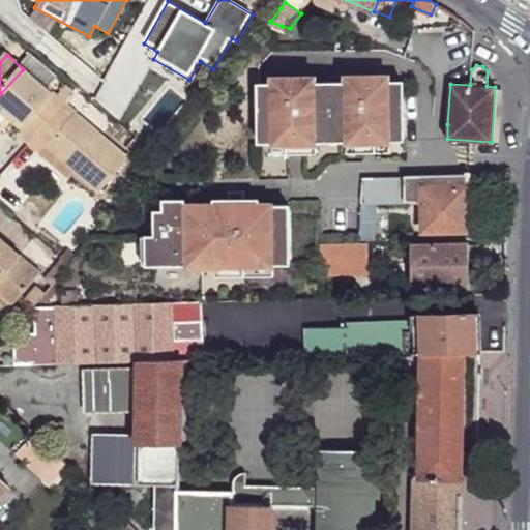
[(34,79),(23,69),(0,94),(0,102),(6,109),(26,126),(19,135),(31,145),(64,106),(34,79)]
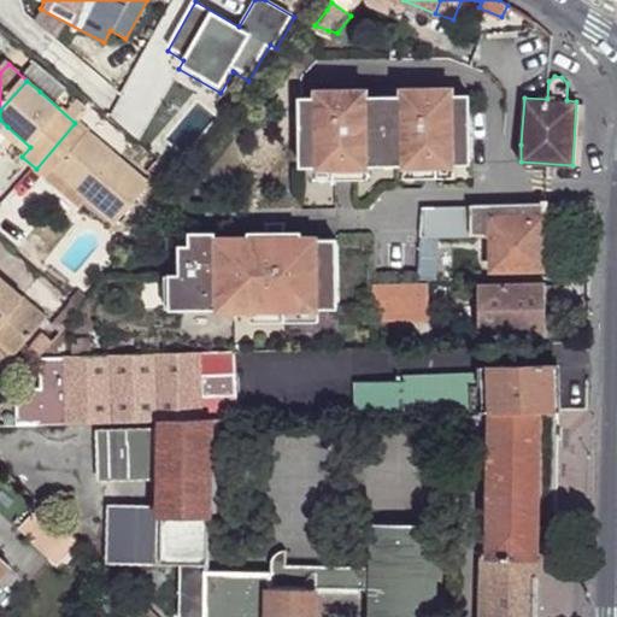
[(399,164),(452,165),(469,165),(468,94),(451,95),(399,95),(364,95),(312,95),(298,95),(298,166),(312,166),(365,165),(399,164)]
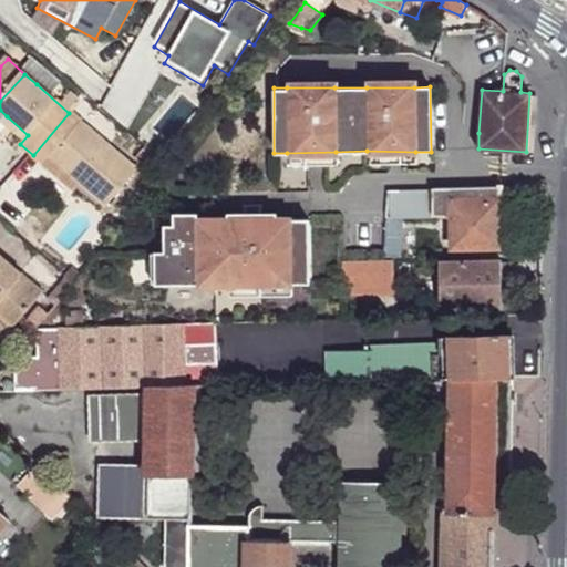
[(138,174),(69,113),(33,155),(45,166),(51,161),(106,209),(138,174)]
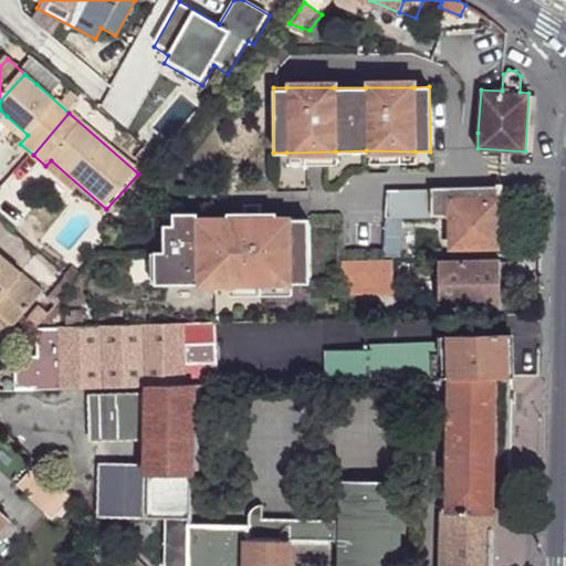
[(170,168),(144,146),(136,157),(161,179),(170,168)]
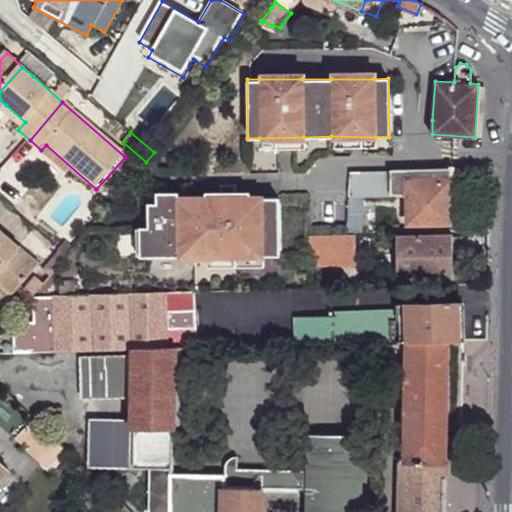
[(376,148),(375,137),(331,136),(332,148),(376,148)]
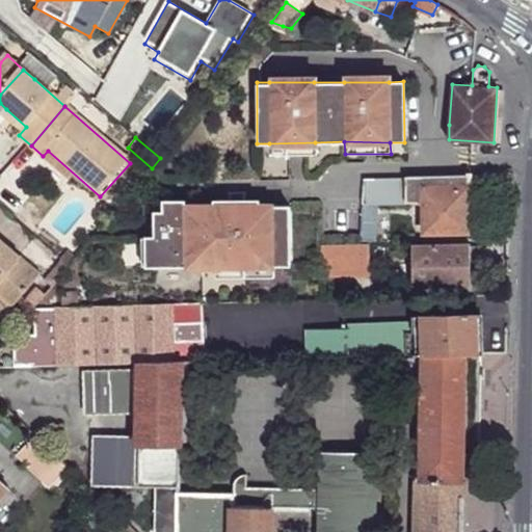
[(315,155),(315,142),(269,143),(269,156),(315,155)]
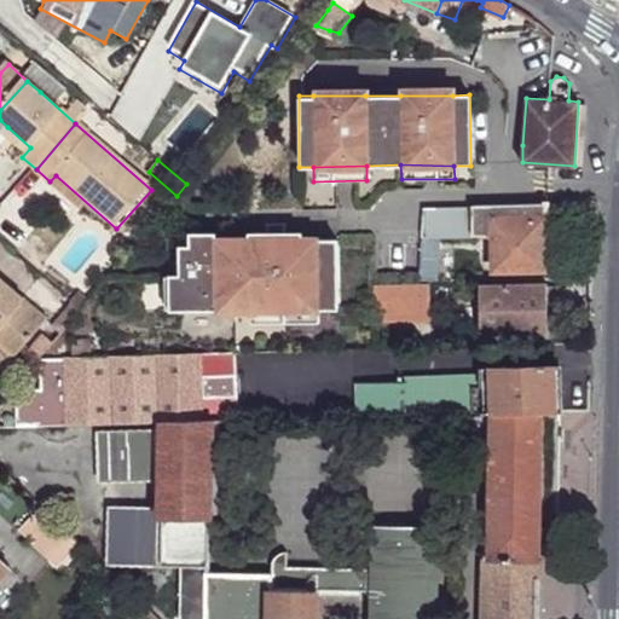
[(545,204),(473,206),(473,225),(472,236),(492,235),(493,270),(547,267),(545,204)]
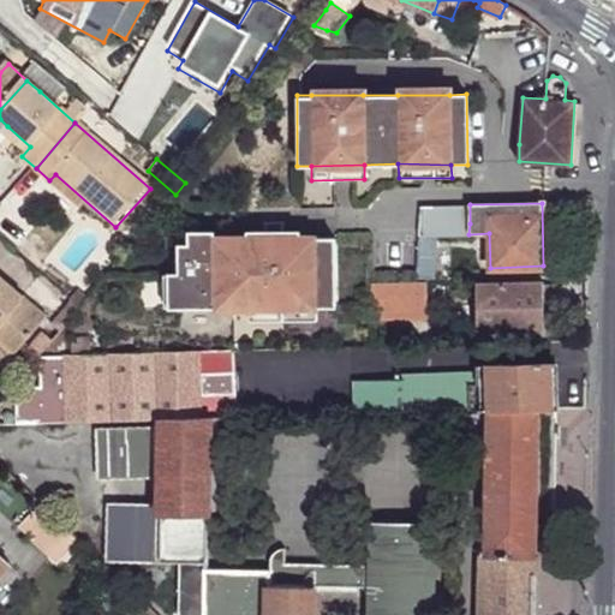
[(417,256),(429,256),(434,224),(470,224),(470,204),(422,207),(419,226),(417,256)]
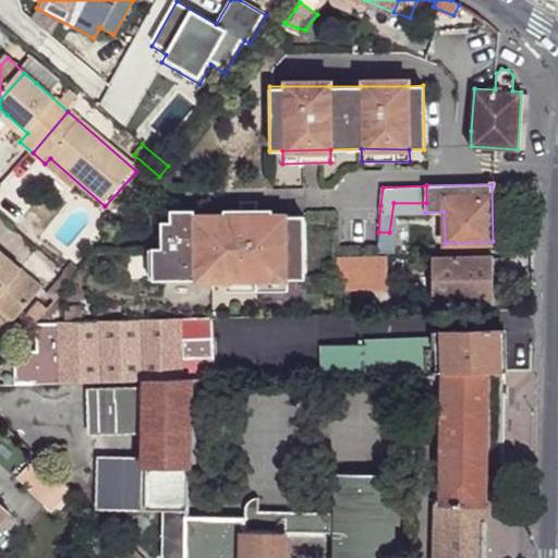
[(228,280),(289,280),(306,280),(305,218),(274,217),(227,218),(195,218),(173,218),(172,225),(162,225),(164,251),(161,251),(164,280),(228,280)]
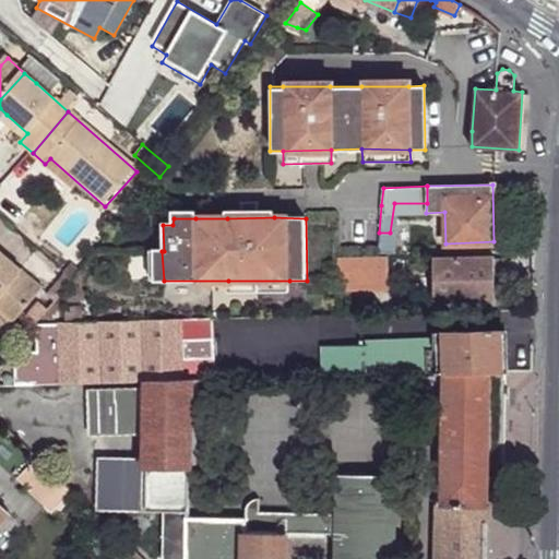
[(379,252),(391,253),(390,233),(379,233),(379,252)]
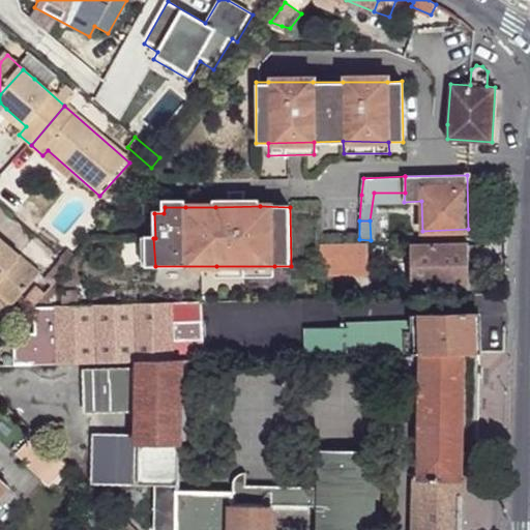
[(0,290),(17,304),(43,272),(0,235),(0,290)]
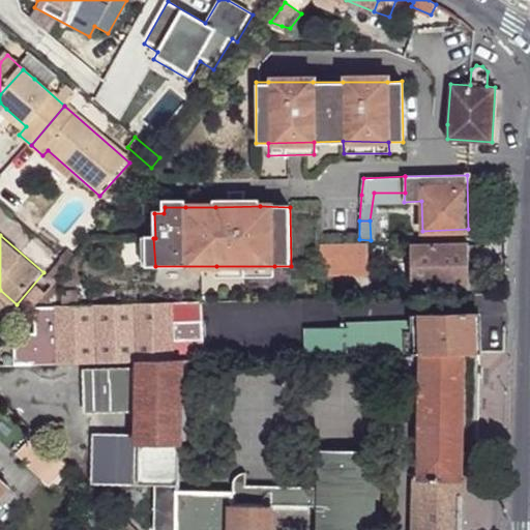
[(143,267),(155,266),(153,238),(142,237),(143,267)]
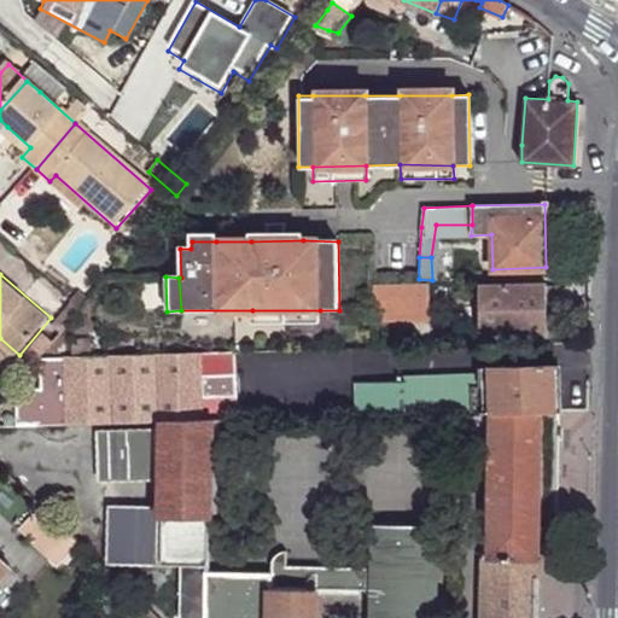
[(491,279),(476,278),(476,286),(479,286),(479,296),(479,334),(547,333),(547,312),(547,287),(547,285),(491,286),(491,279)]
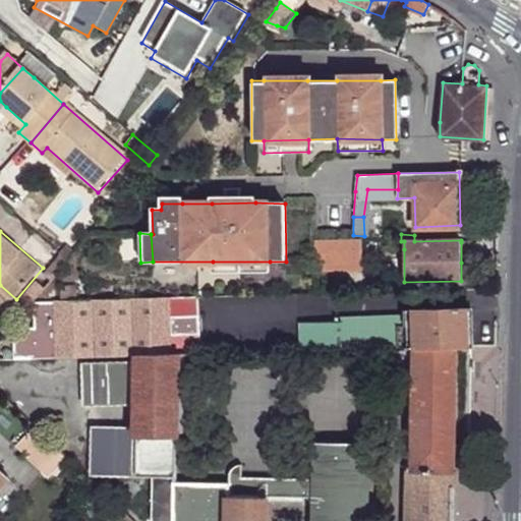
[(361,240),(315,242),(316,273),(362,271),(361,240)]
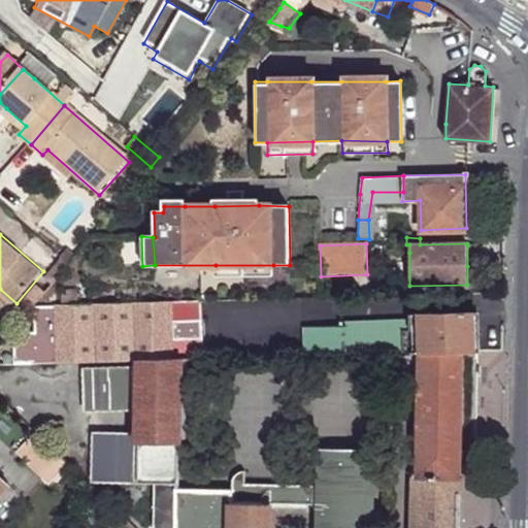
[(467,245),(467,266),(476,265),(475,245),(467,245)]
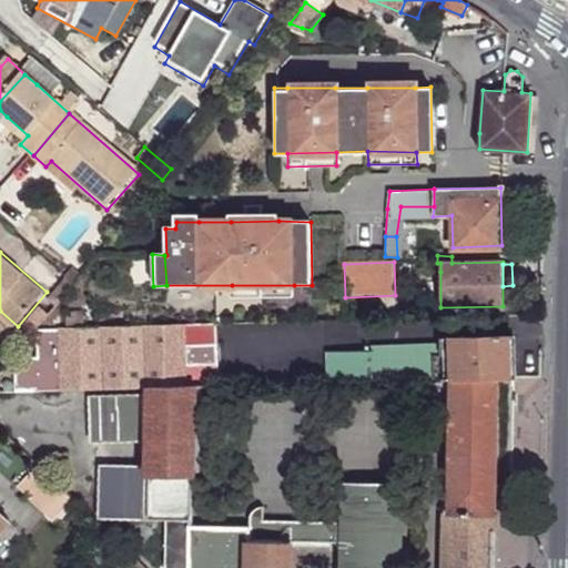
[(73,270),(67,279),(77,286),(82,277),(73,270)]
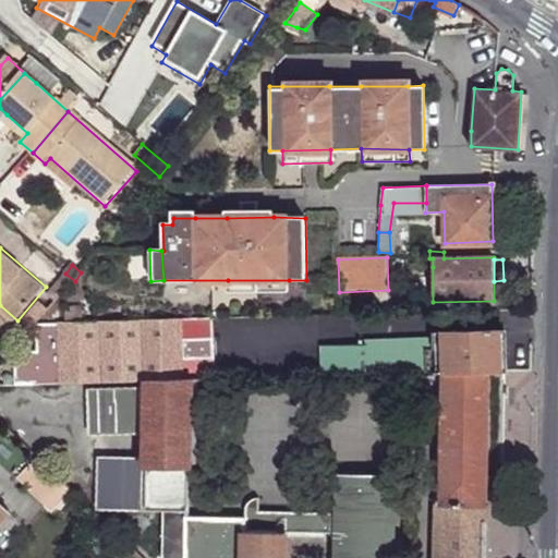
[(433,302),(433,267),(411,267),(412,303),(433,302)]
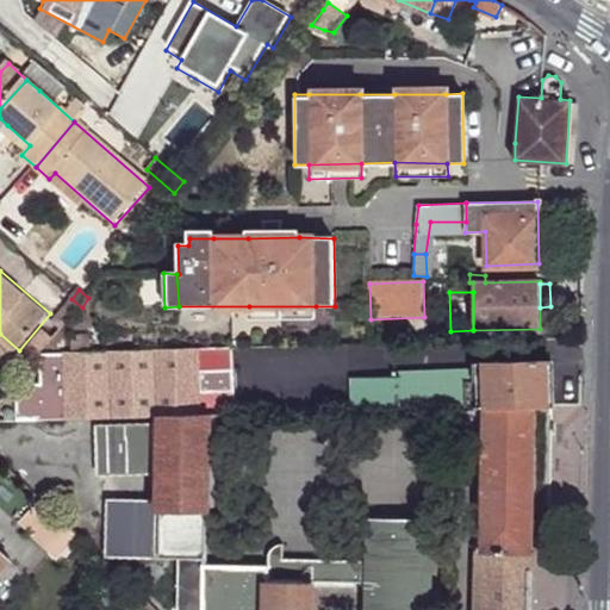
[(72,299),(63,310),(73,318),(82,307),(72,299)]
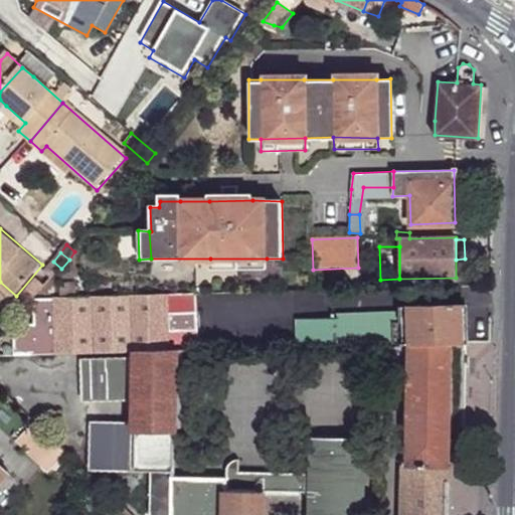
[(267,270),(267,259),(210,259),(211,270),(267,270)]
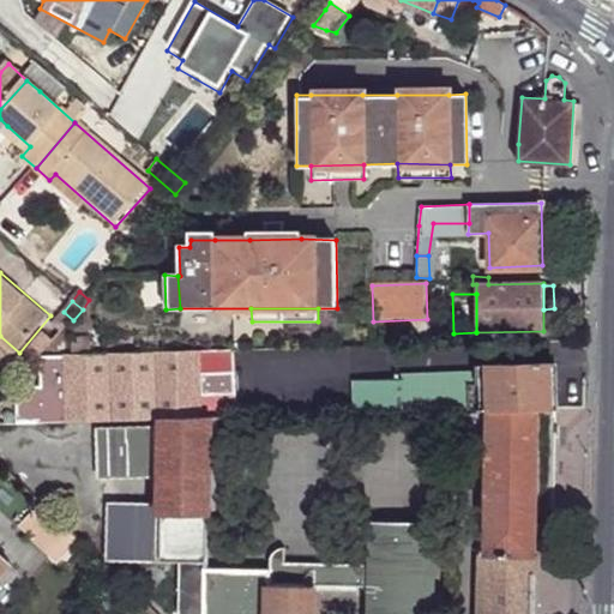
[(52,325),(62,333),(73,320),(64,312),(52,325)]
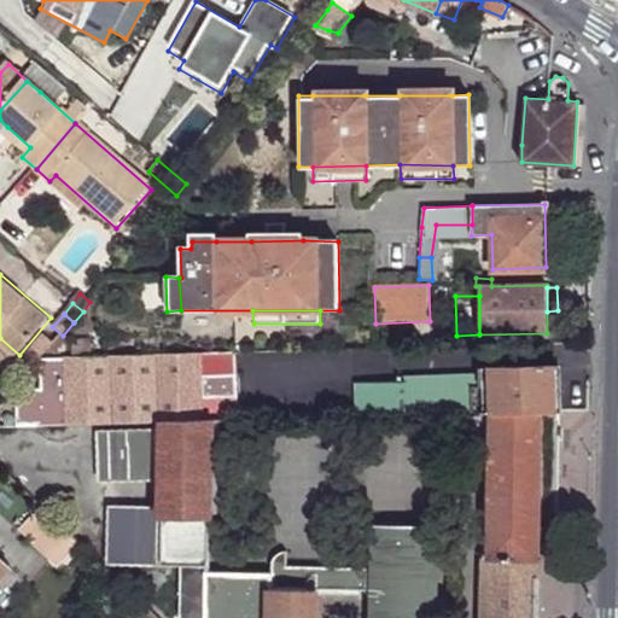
[(29,357),(39,366),(45,357),(56,345),(46,337),(29,357)]
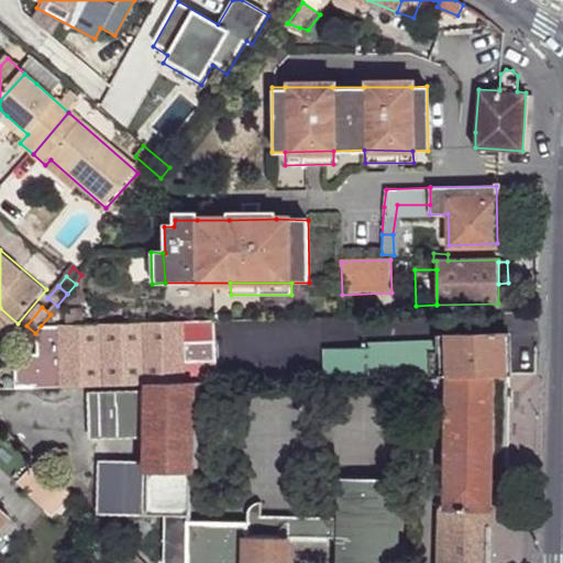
[(0,326),(10,334),(18,323),(0,308),(0,326)]
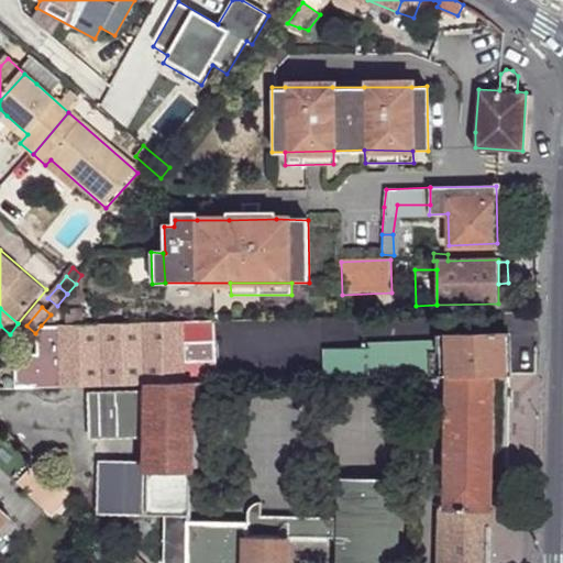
[(220,346),(221,322),(186,322),(146,323),(151,385),(188,384),(196,384),(219,383),(214,362),(186,363),(185,349),(220,346)]
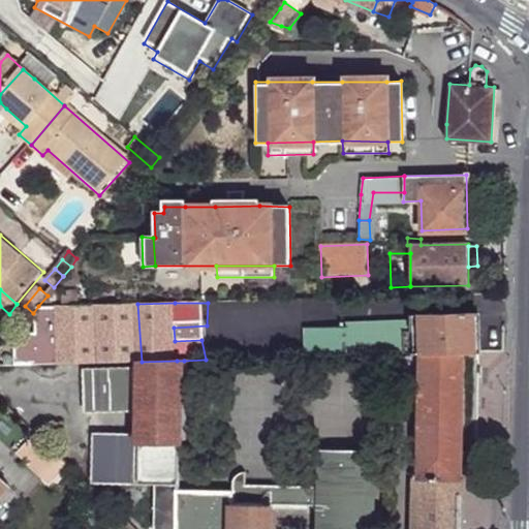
[(91,362),(142,362),(137,304),(60,307),(60,332),(61,342),(62,363),(91,362)]
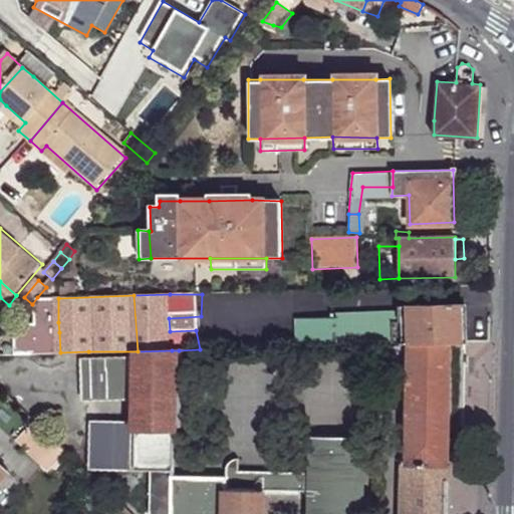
[(58,298),(42,297),(41,322),(58,322),(58,298)]
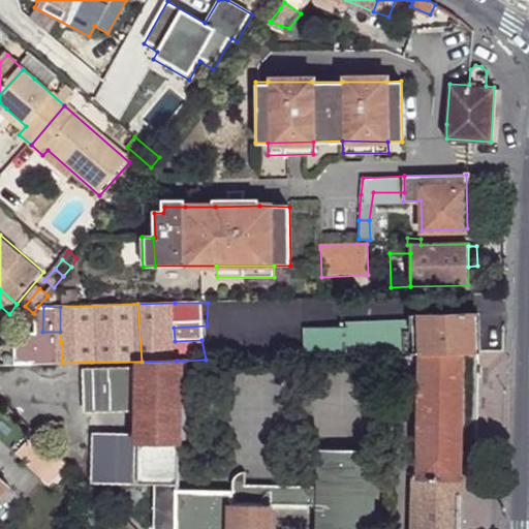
[(412,324),(411,316),(347,319),(348,327),(412,324)]
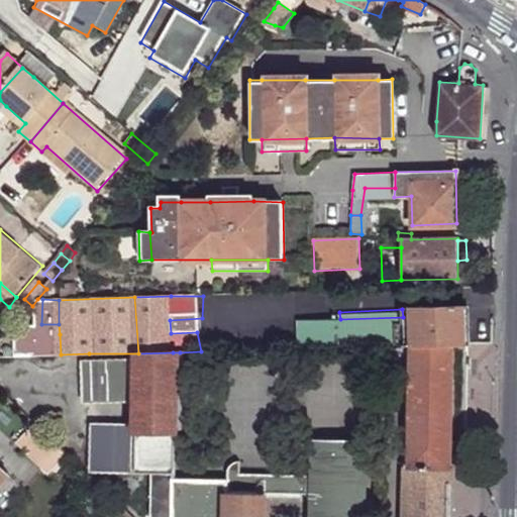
[(453,345),(469,345),(468,309),(402,309),(403,317),(402,346),(412,345),(453,345)]
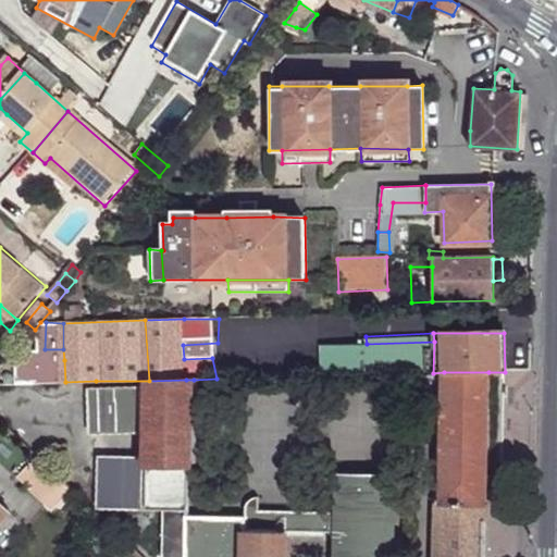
[(368,375),(433,373),(434,342),(367,344),(367,347),(368,375)]
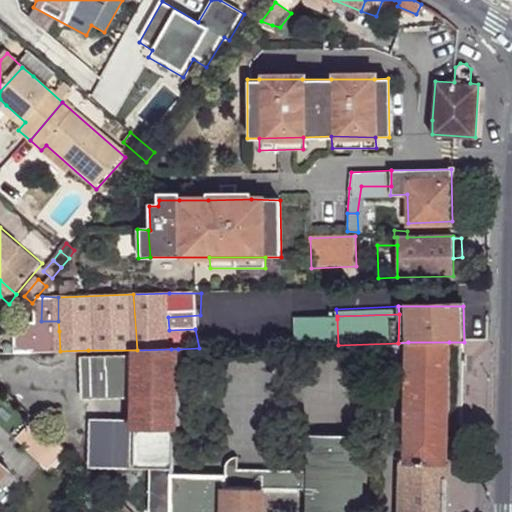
[(298,346),(338,345),(337,319),(297,319),(298,346)]
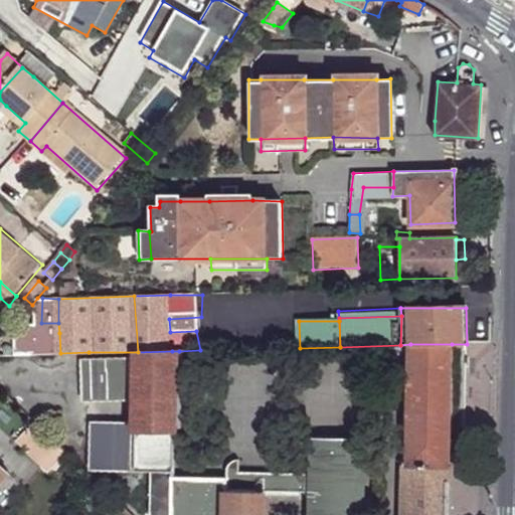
[(19,354),(60,353),(59,333),(19,335),(19,354)]
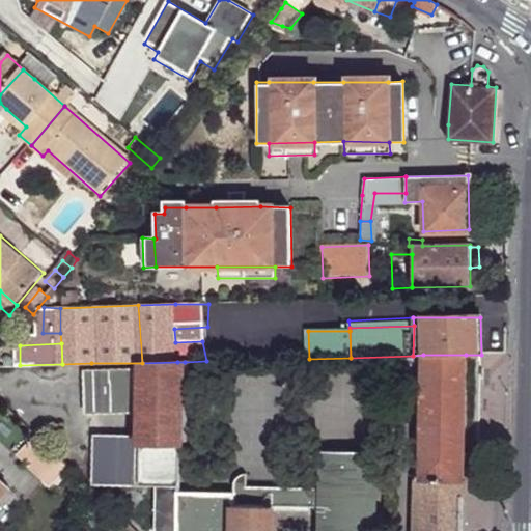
[(464,480),(466,355),(423,355),(420,475),(421,479),(464,480)]
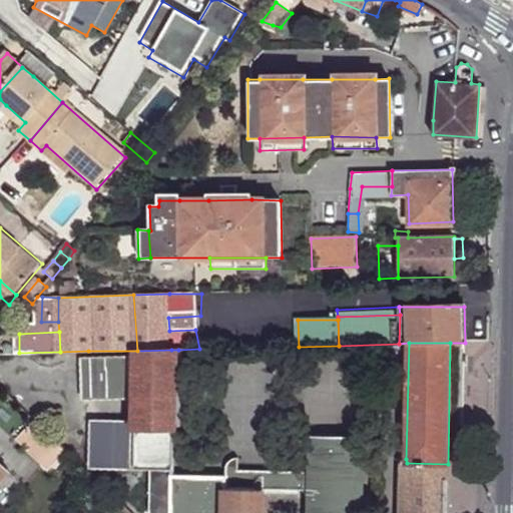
[(175,476),(178,350),(171,350),(137,351),(136,392),(135,417),(134,467),(151,468),(161,468),(171,469),(171,476),(175,476)]
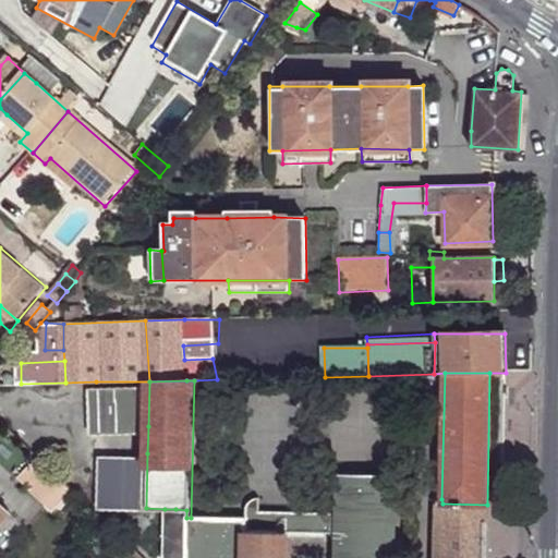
[(148,426),(149,381),(96,381),(98,427),(148,426)]
